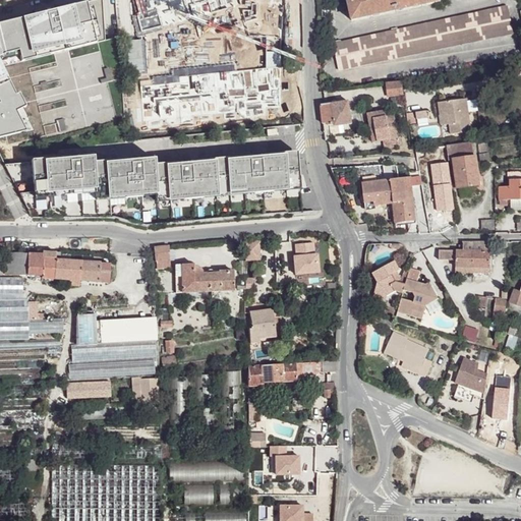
[(114,0),(117,17),(135,15),(133,0),(114,0)]
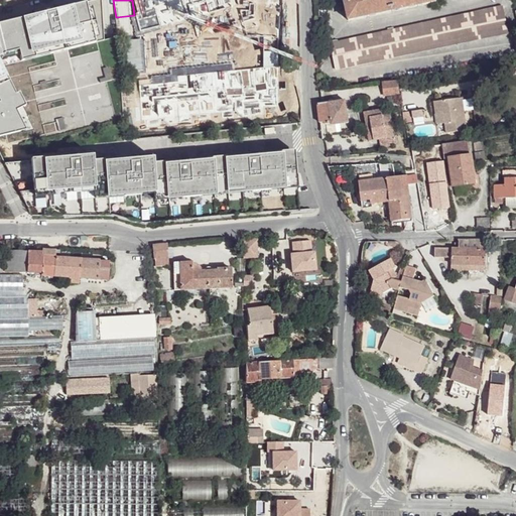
[(217,0),(220,31),(246,29),(244,0),(217,0)]
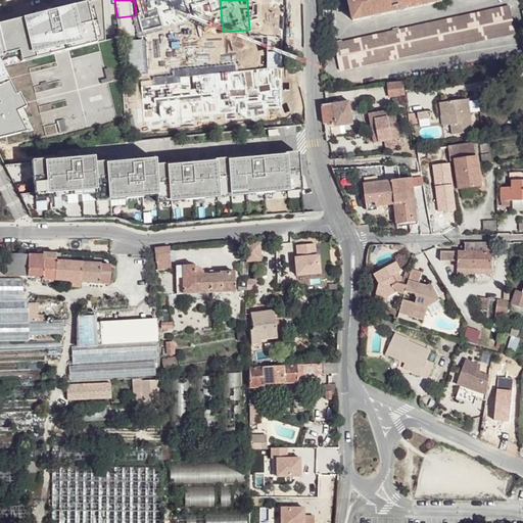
[(283,25),(280,0),(262,0),(265,28),(264,38),(263,54),(260,82),(260,95),(278,96),(282,35),(283,25)]
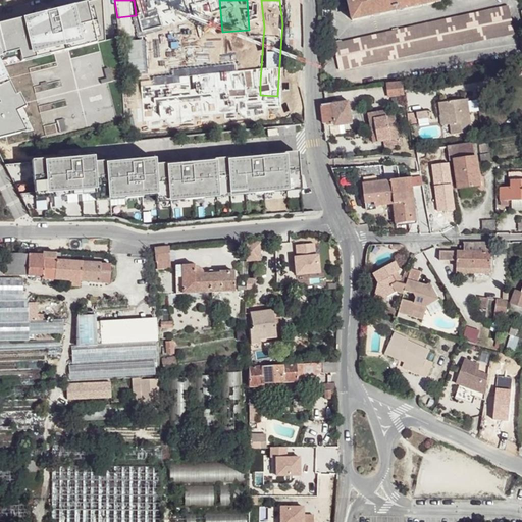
[(440,0),(348,0),(353,21),(441,2),(440,0)]
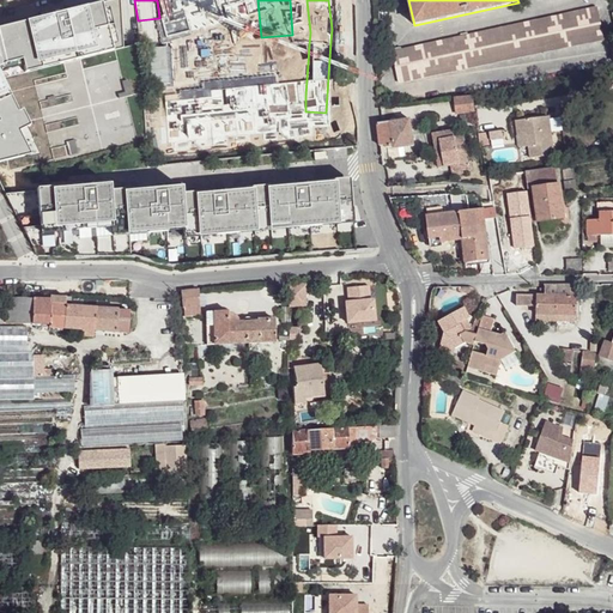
[(0,159),(26,156),(28,158),(40,155),(26,127),(30,126),(23,109),(17,113),(0,74),(0,72),(25,67),(25,71),(59,64),(58,59),(114,50),(111,44),(117,42),(109,8),(103,10),(101,1),(65,11),(64,6),(40,13),(40,18),(0,28),(0,159)]
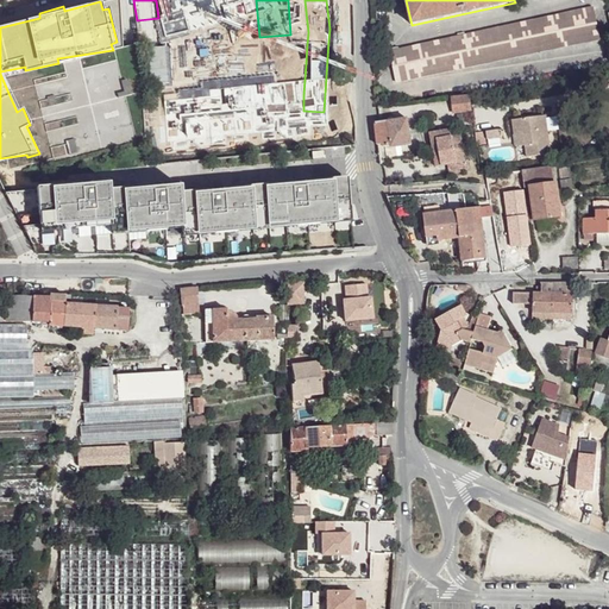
[(595,8),(476,33),(482,64),(602,41),(595,8)]
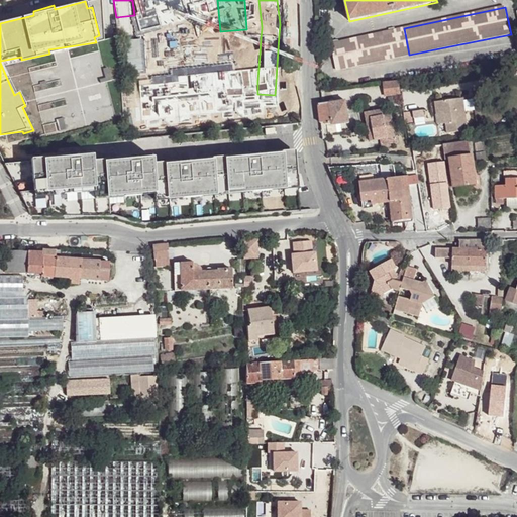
[(404,28),(331,43),(337,70),(409,55),(404,28)]
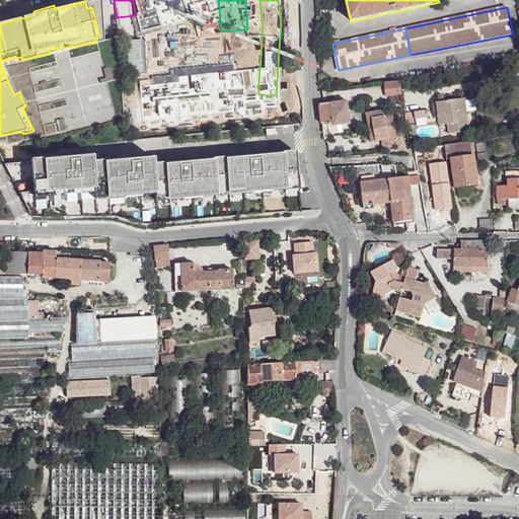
[(192,41),(183,42),(186,49),(194,48),(192,41)]
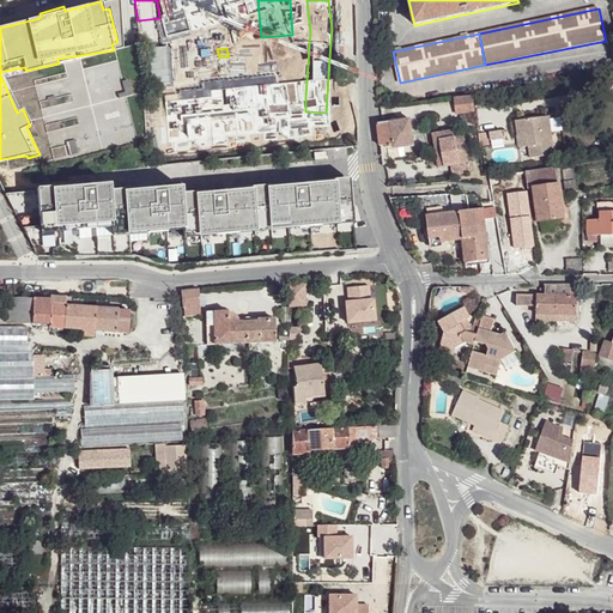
[(305,96),(308,64),(156,82),(159,111),(163,151),(207,146),(204,107),(305,96)]
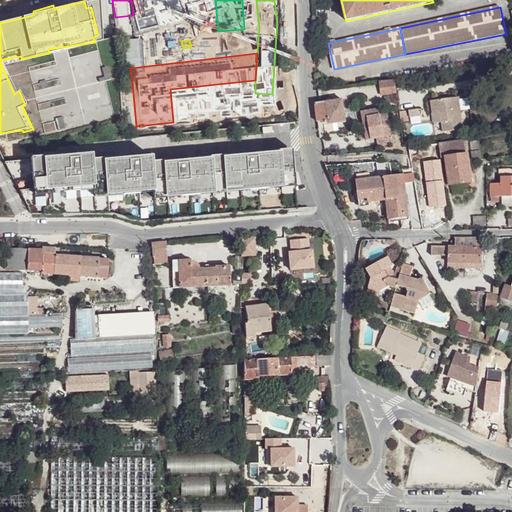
[(396,80),(381,82),(383,95),(397,93),(396,80)]
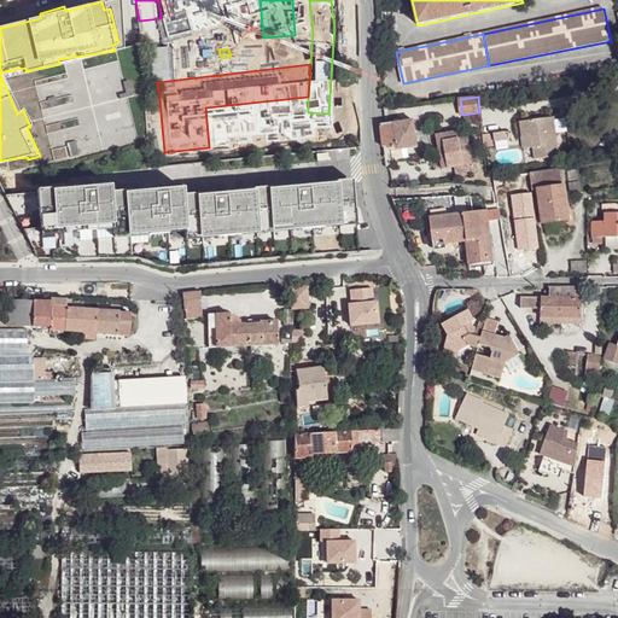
[(554,115),(520,121),(524,134),(531,134),(534,145),(535,157),(560,152),(554,115)]
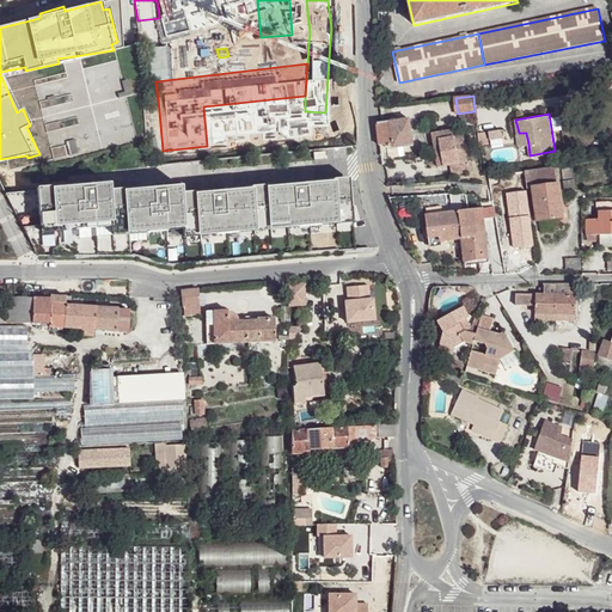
[(410,120),(378,124),(381,160),(404,157),(403,148),(414,147),(410,120)]
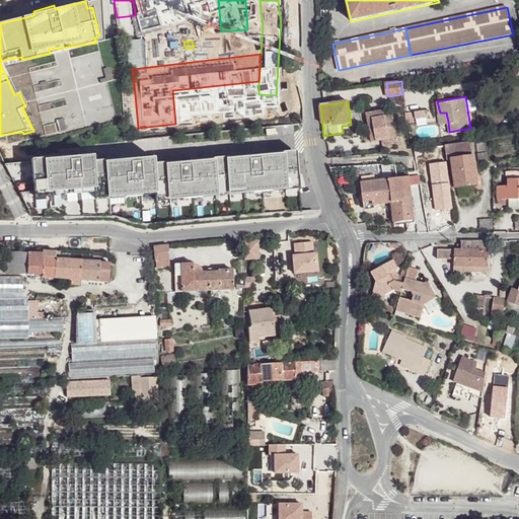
[(425,109),(415,112),(416,119),(426,117),(425,109)]
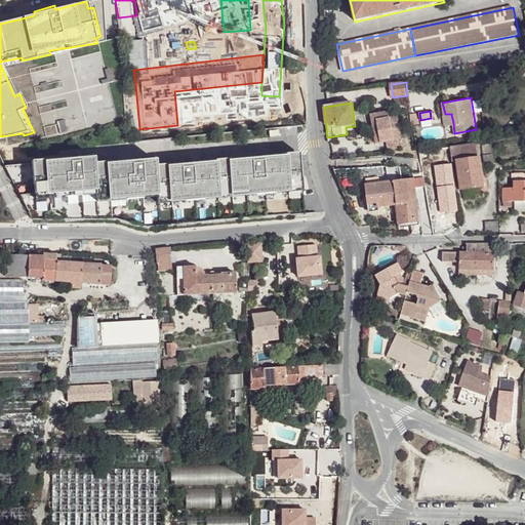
[(389,112),(371,115),(373,133),(378,132),(376,120),(390,118),(389,112)]
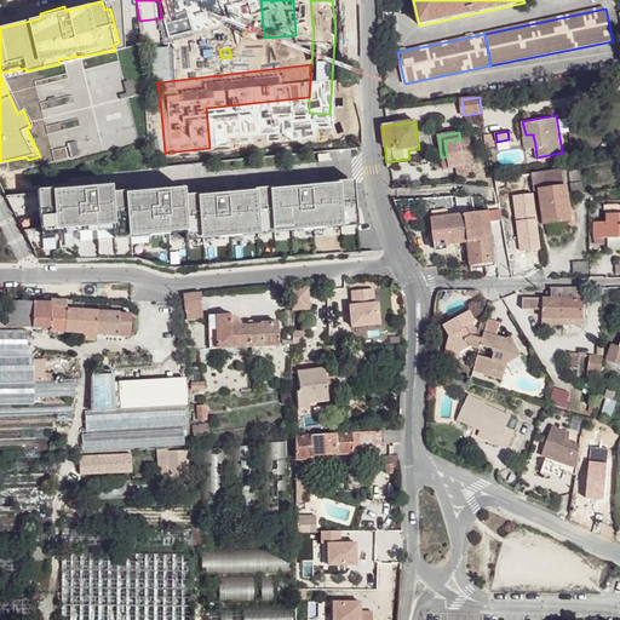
[(460,139),(445,142),(447,156),(441,158),(443,168),(455,166),(457,177),(475,173),(469,137),(460,139)]
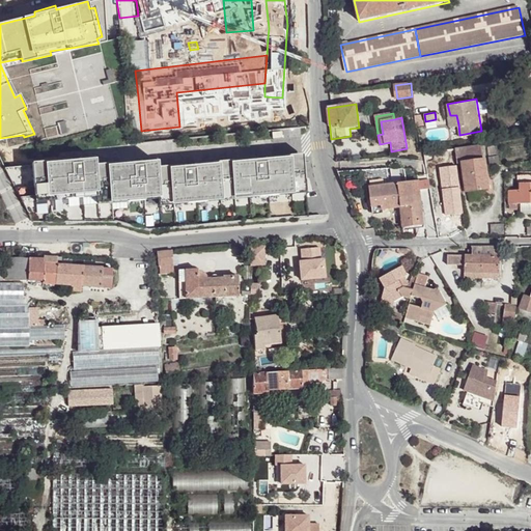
[(458,124),(451,126),(453,136),(459,135),(458,124)]
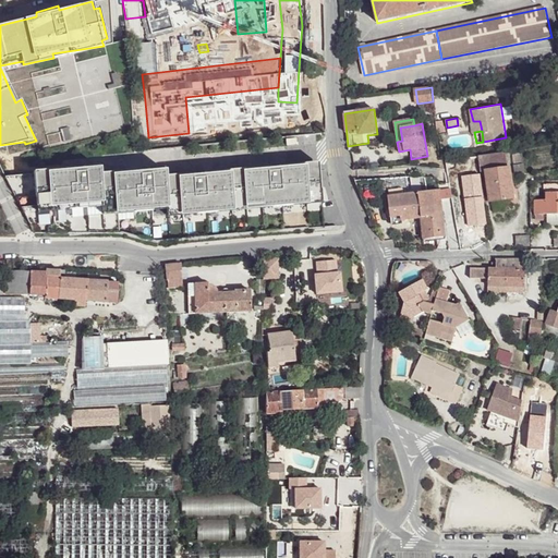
[(508,166),(506,152),(478,155),(481,170),(486,169),(492,199),(514,196),(509,166),(508,166)]
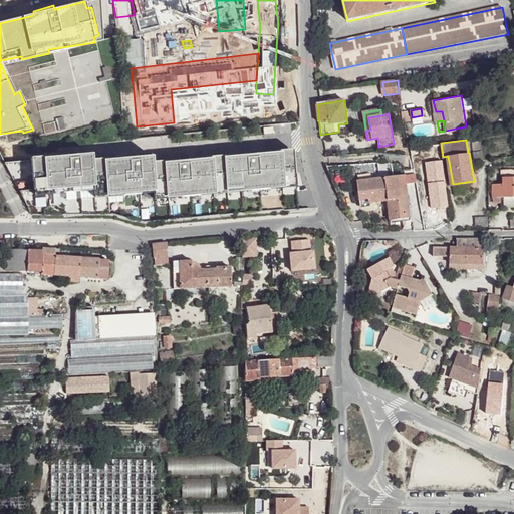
[(68,155),(31,159),(35,196),(53,194),(80,192),(94,190),(94,198),(140,194),(154,193),(155,199),(234,193),(269,189),(301,185),(297,173),(295,174),(293,151),(257,154),(257,156),(246,157),(246,155),(188,160),(188,162),(179,163),(179,161),(151,163),(151,156),(137,157),(137,159),(129,160),(127,158),(91,161),(90,154),(79,154),(79,156),(68,158),(68,155)]
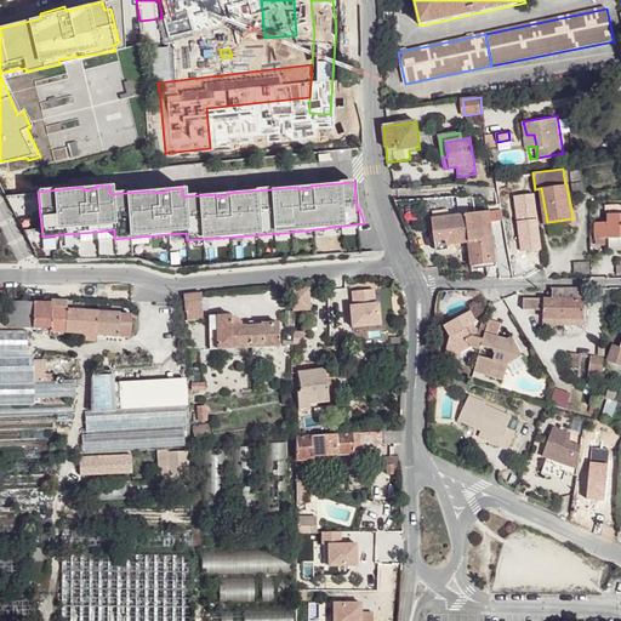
[(536,193),(513,195),(520,251),(542,249),(536,193)]
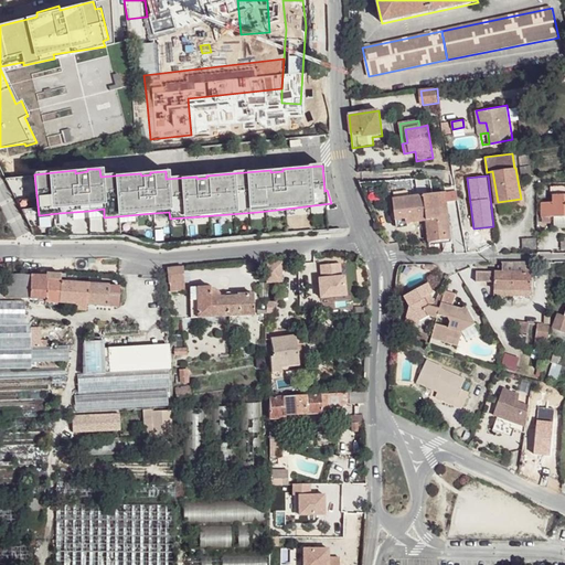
[(564,187),(555,188),(555,195),(564,194),(564,187)]
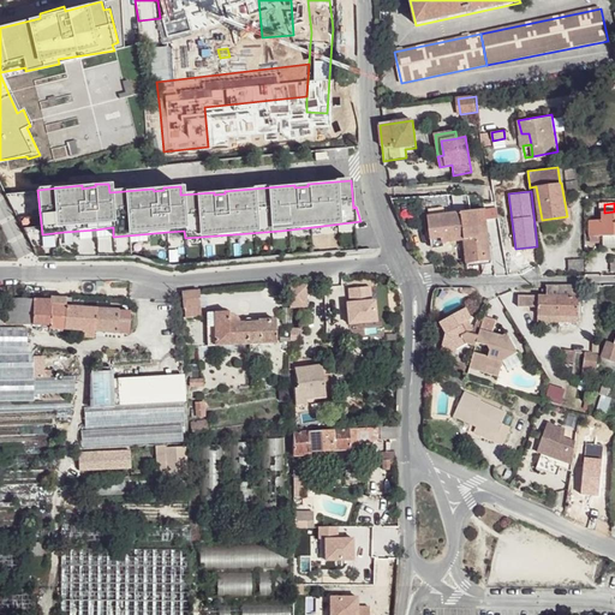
[(484,212),(428,218),(431,244),(465,240),(469,264),(490,261),(484,212)]
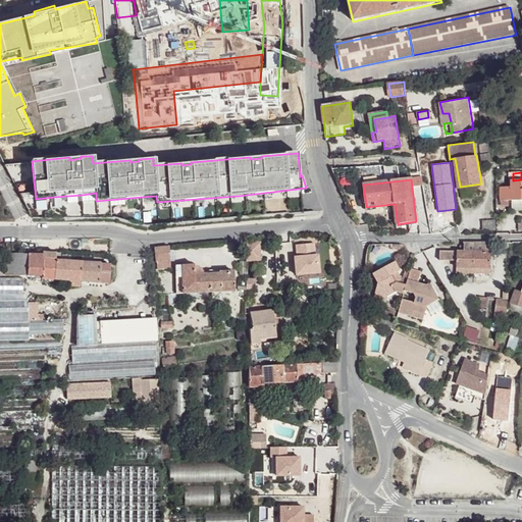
[(521,179),(513,180),(512,187),(501,188),(502,201),(521,200),(521,179)]
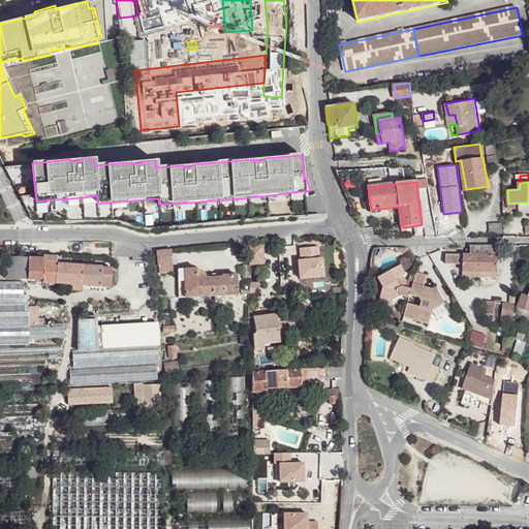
[(272,245),(250,246),(250,263),(273,263),(272,245)]
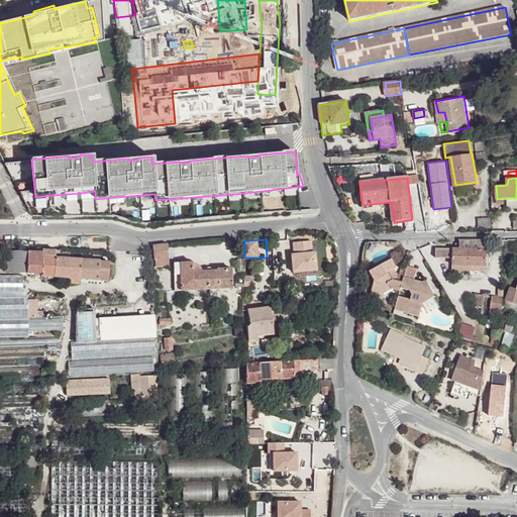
[(487,266),(487,239),(459,240),(459,243),(455,243),(455,248),(452,248),(452,250),(436,250),(436,260),(452,259),(452,266),(471,266),(471,272),(486,271),(486,266),(487,266)]
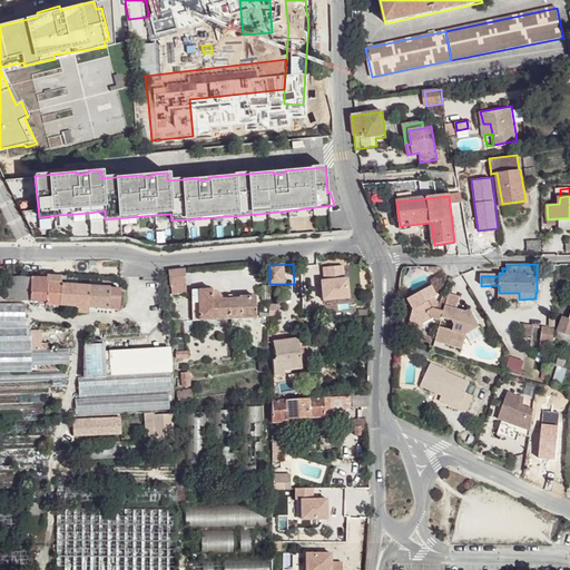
[(344,265),(323,266),(324,278),(321,278),(323,302),(352,298),(350,276),(345,276),(344,265)]
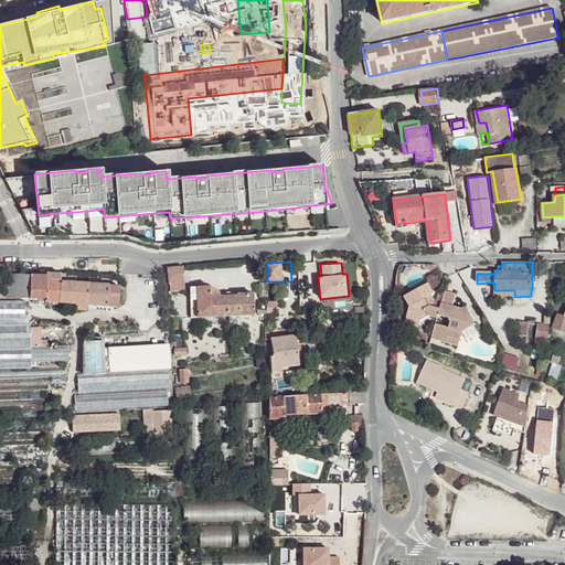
[(182,267),(168,268),(169,283),(171,283),(183,283),(182,267)]
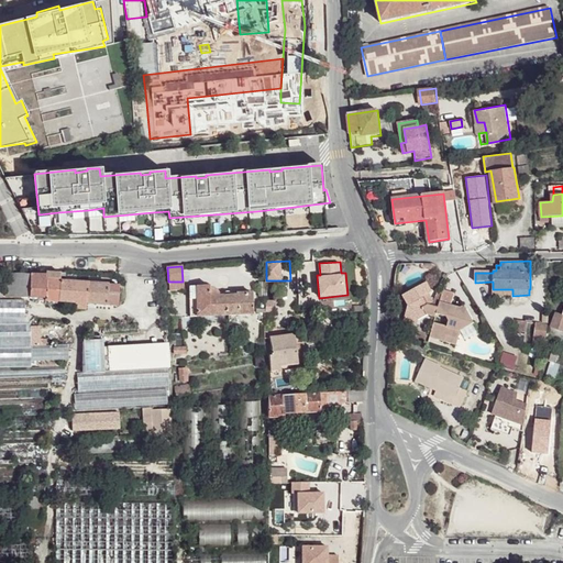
[(52,275),(12,274),(11,296),(52,298),(52,302),(78,305),(78,310),(87,311),(87,306),(118,308),(118,288),(107,287),(107,285),(52,282),(52,275)]
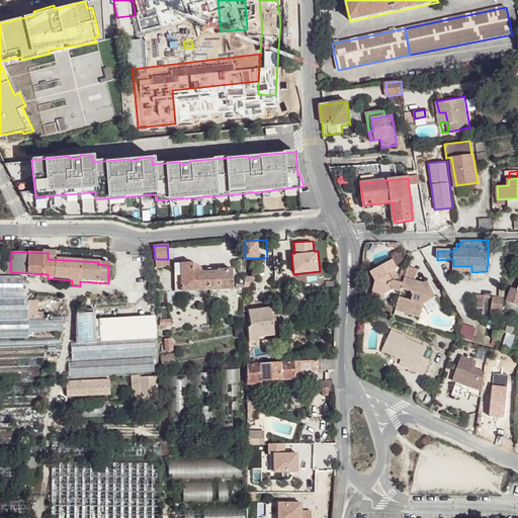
[(391,260),(368,272),(372,280),(370,291),(383,293),(393,289),(403,291),(403,288),(405,279),(396,277),(393,271),(396,269),(391,260)]
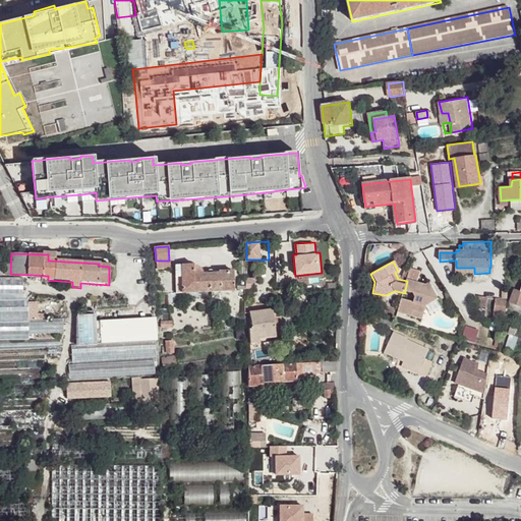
[(193,265),(176,265),(176,293),(233,290),(233,272),(217,272),(217,274),(193,275),(193,265)]
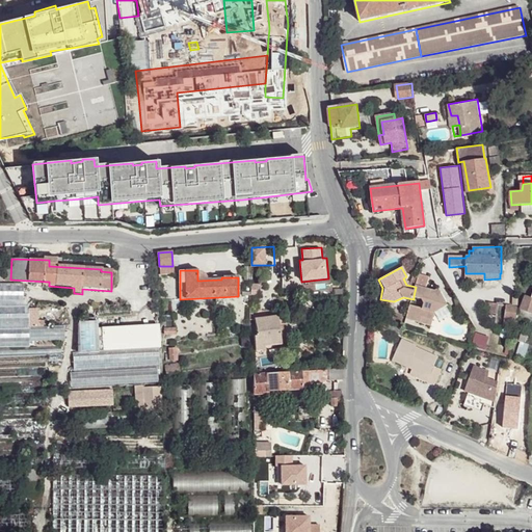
[(430,277),(419,274),(416,287),(414,296),(419,296),(424,302),(423,308),(411,303),(407,317),(420,321),(422,316),(433,319),(435,313),(447,307),(437,290),(433,291),(426,289),(430,277)]
